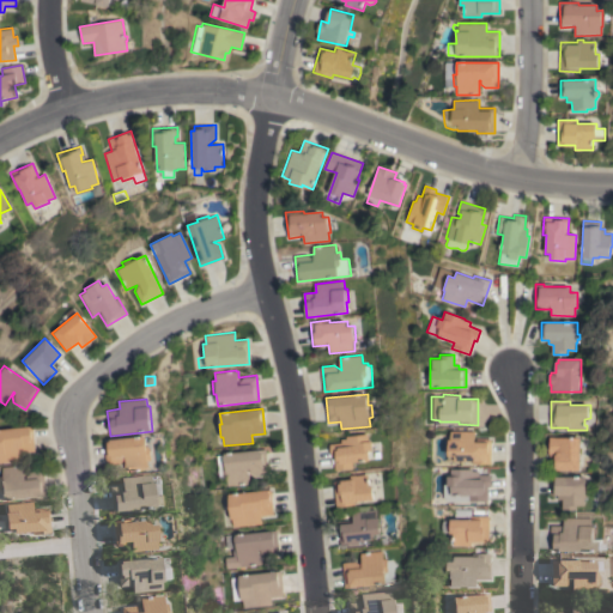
[(0,429),(30,426),(32,451),(19,453),(19,461),(0,462),(0,429)]
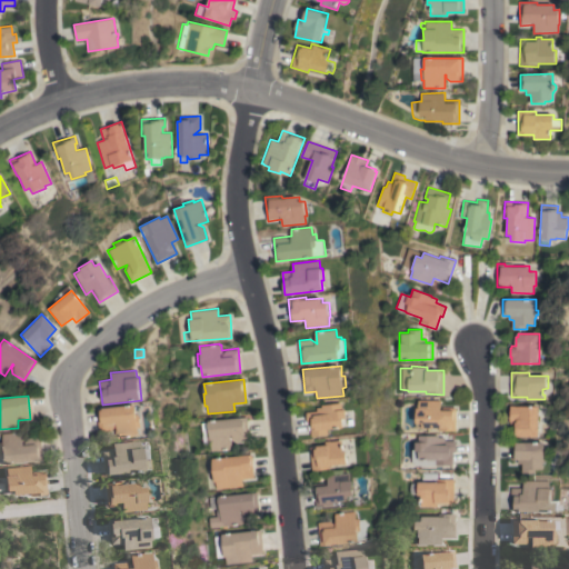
[(455,431),(438,431),(438,428),(421,428),(421,427),(415,427),(415,408),(417,408),(417,400),(440,400),(440,407),(455,407),(455,431)]
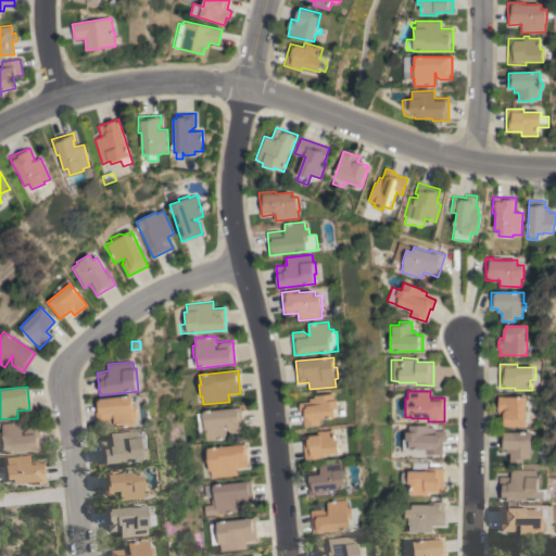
[(335,393),(336,400),(339,400),(340,409),(336,409),(337,418),(321,419),(321,425),(304,426),(303,413),(300,414),(300,403),(310,402),(310,399),(315,397),(315,395),(335,393)]
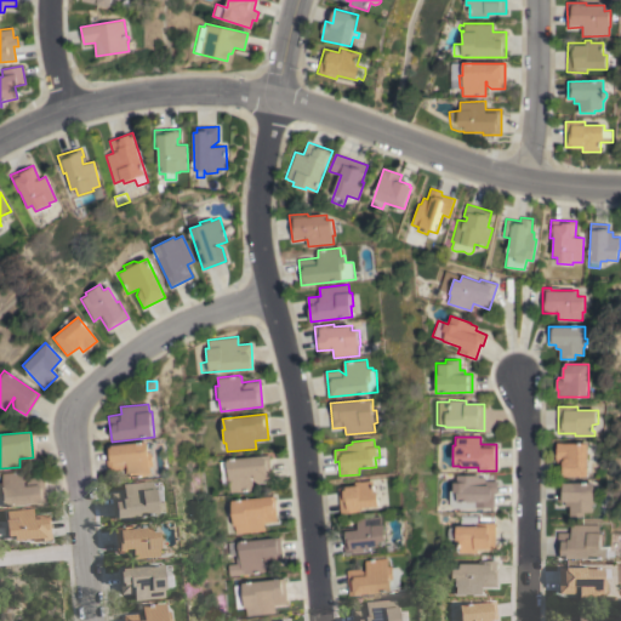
[(130,478),(130,476),(127,476),(126,467),(126,466),(121,471),(108,472),(106,446),(148,442),(149,451),(153,455),(154,466),(151,466),(152,474),(130,478)]
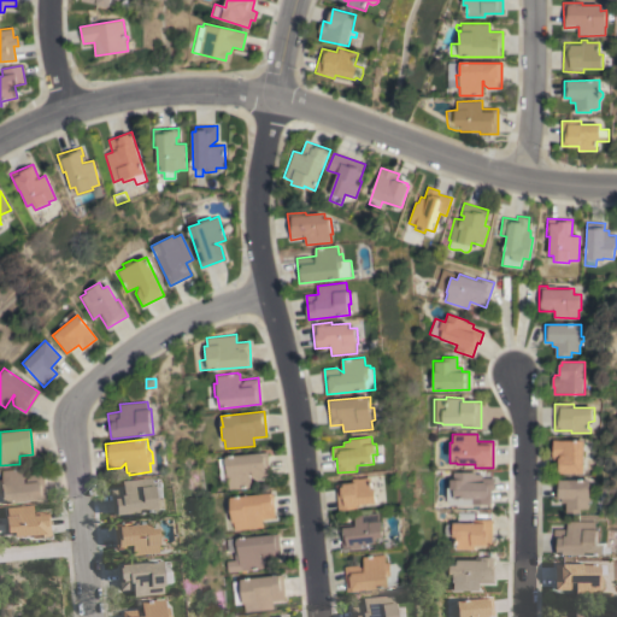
[(586,441),(585,472),(560,472),(560,470),(559,470),(559,459),(553,458),(553,440),(586,441)]
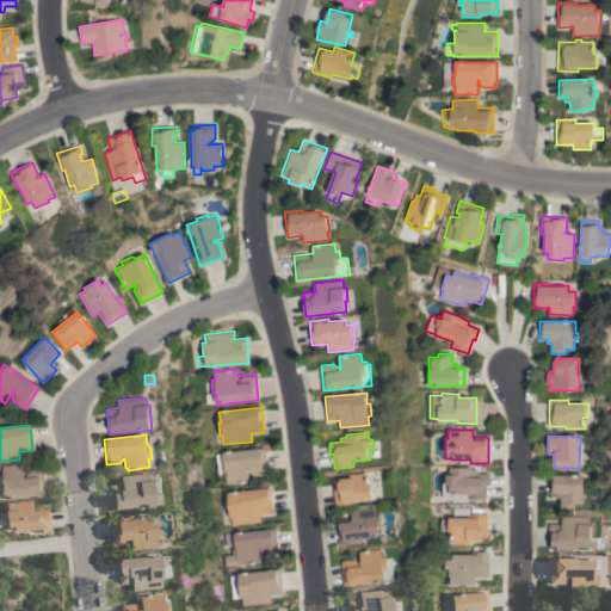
[(264,448),(267,473),(254,474),(248,470),(248,467),(247,467),(248,482),(226,485),(226,476),(218,477),(216,455),(264,448)]
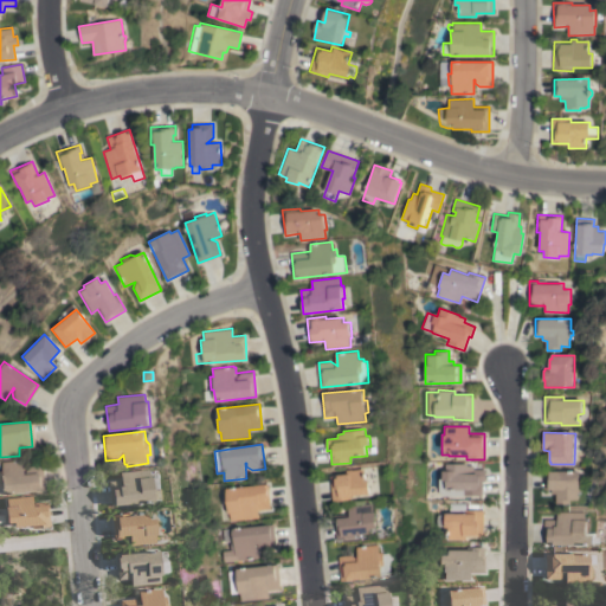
[(2,494),(2,492),(0,492),(0,470),(1,470),(0,462),(23,459),(24,468),(43,465),(45,490),(2,494)]
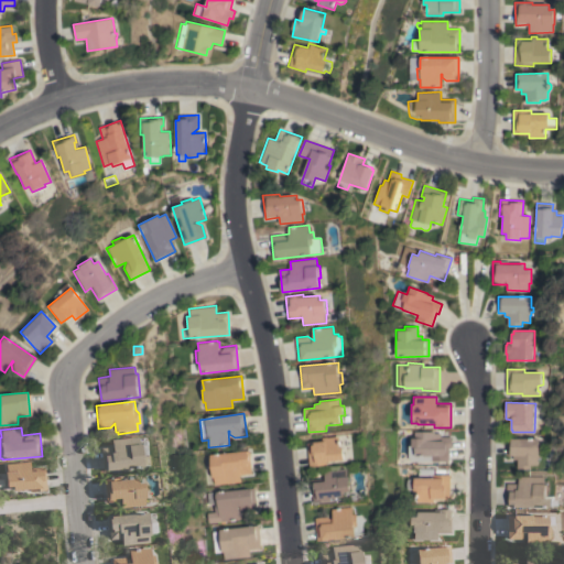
[(408,446),(411,446),(411,438),(414,438),(414,432),(434,431),(434,433),(440,433),(440,437),(451,437),(451,448),(447,448),(447,461),(411,462),(408,457),(408,446)]
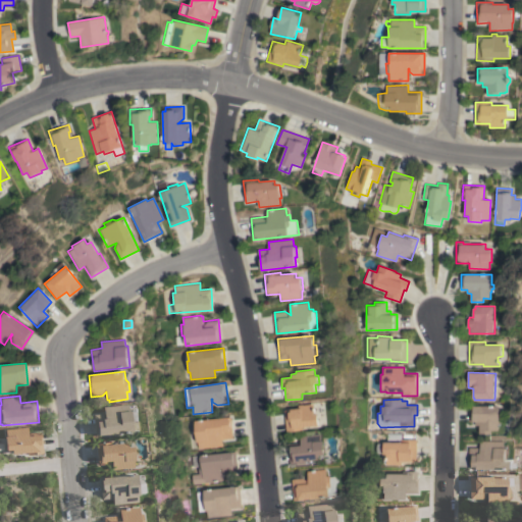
[(95,435),(93,414),(104,413),(103,406),(126,404),(127,410),(129,410),(131,422),(137,421),(138,430),(95,435)]
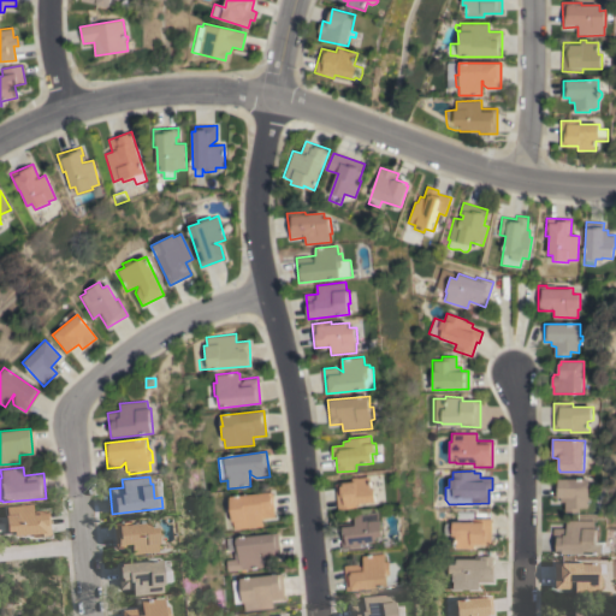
[(336,484),(354,481),(353,478),(369,477),(369,485),(372,484),(372,489),(375,487),(377,502),(357,504),(357,508),(338,510),(336,484)]
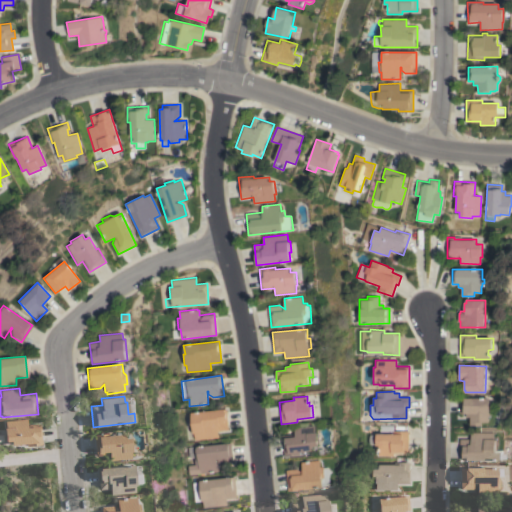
[(489,423),(482,423),(482,425),(470,425),(470,417),(466,417),(466,413),(460,413),(460,399),(489,398),(490,407),(492,408),(492,412),(490,413),(490,415),(489,415),(489,423)]
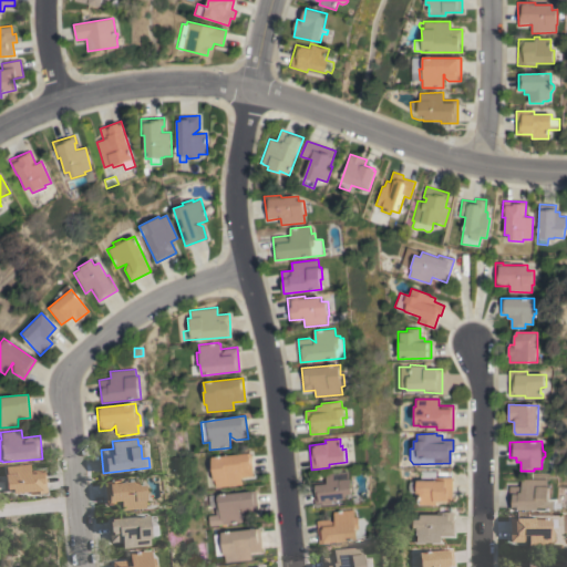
[(215,487),(215,480),(213,480),(213,478),(210,478),(209,467),(212,467),(210,456),(250,453),(253,476),(241,477),(241,485),(215,487)]
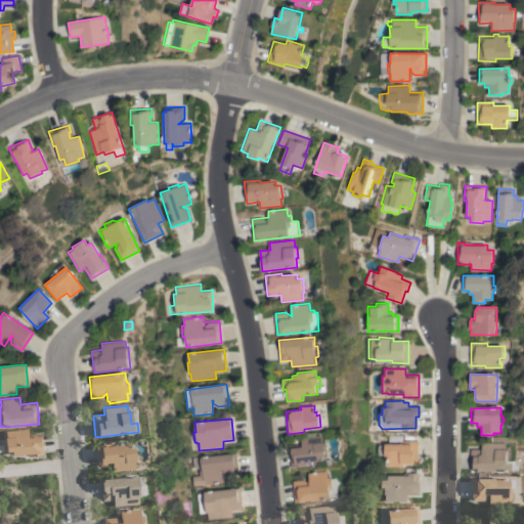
[(44,454),(28,456),(28,454),(12,455),(12,451),(6,451),(5,438),(6,437),(6,431),(28,429),(28,435),(41,434),(44,454)]
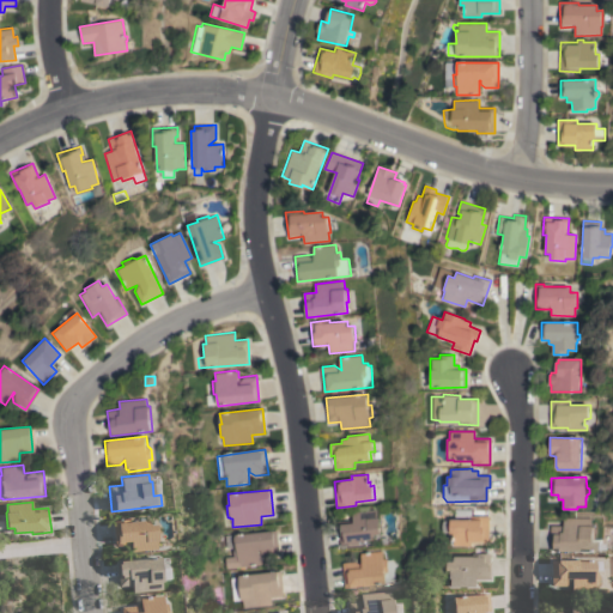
[(339,521),(353,520),(353,511),(377,510),(378,519),(381,519),(382,534),(376,535),(376,540),(359,541),(359,545),(340,546),(339,521)]
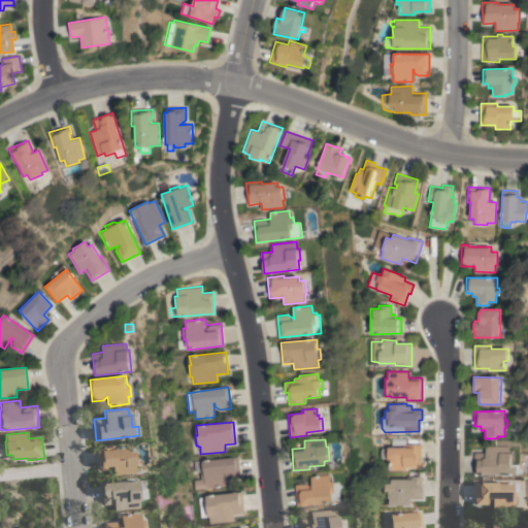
[(404,449),(404,444),(421,444),(421,467),(405,467),(405,470),(390,470),(390,468),(388,468),(388,460),(387,460),(387,458),(381,458),(380,456),(380,452),(381,449),(404,449)]
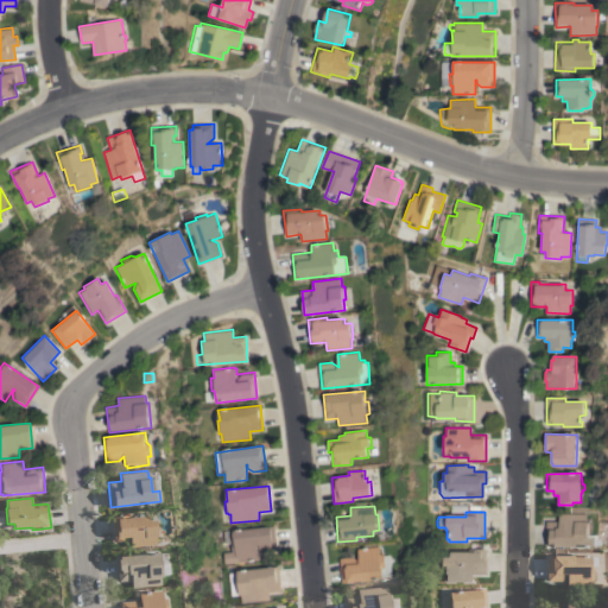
[(550,546),(550,545),(546,545),(546,521),(559,521),(559,513),(587,513),(587,523),(590,523),(590,536),(588,536),(588,546),(550,546)]
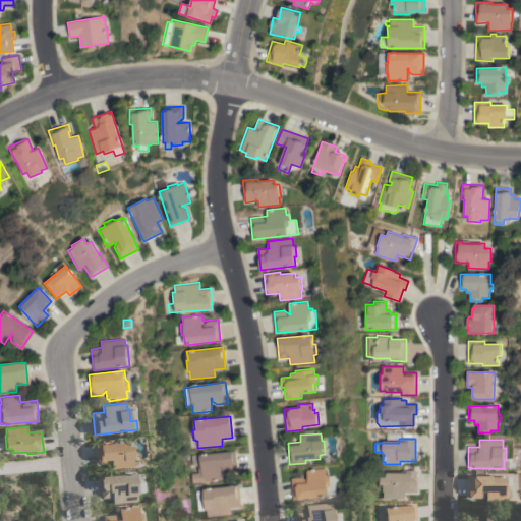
[(96,443),(111,441),(111,442),(119,442),(126,442),(126,446),(132,445),(133,459),(132,459),(133,466),(112,469),(111,462),(98,464),(96,443)]
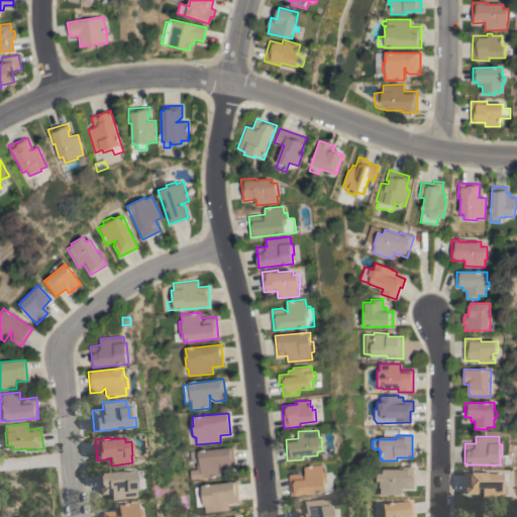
[(218,473),(220,472),(220,476),(219,476),(219,477),(190,480),(189,470),(197,470),(196,462),(190,462),(189,451),(232,447),(234,468),(223,470),(218,464),(218,473)]
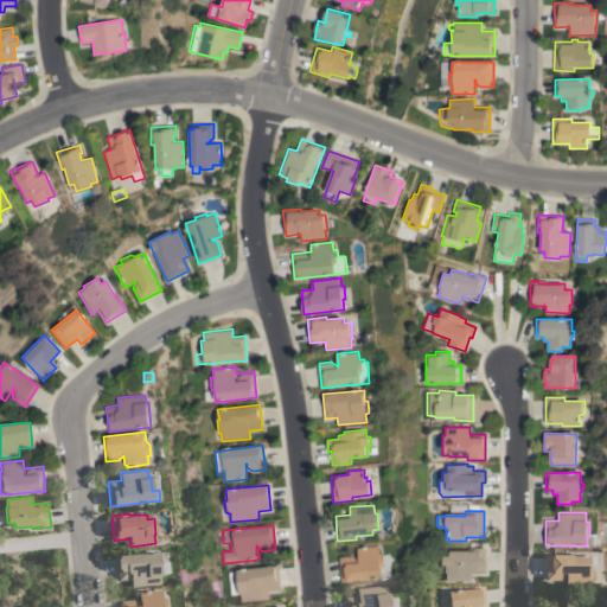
[(393,575),(383,576),(383,579),(342,582),(339,557),(352,556),(358,560),(358,548),(379,545),(381,554),(384,553),(384,555),(390,554),(394,560),(391,564),(393,575)]
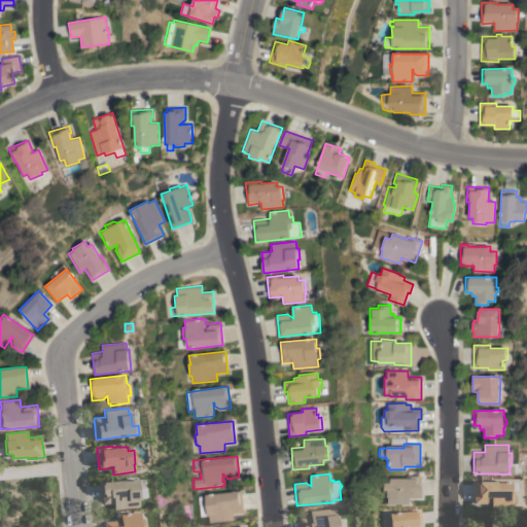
[(407,504),(386,504),(385,497),(384,497),(384,483),(390,483),(390,479),(406,478),(406,477),(420,477),(421,497),(409,497),(407,495),(407,504)]
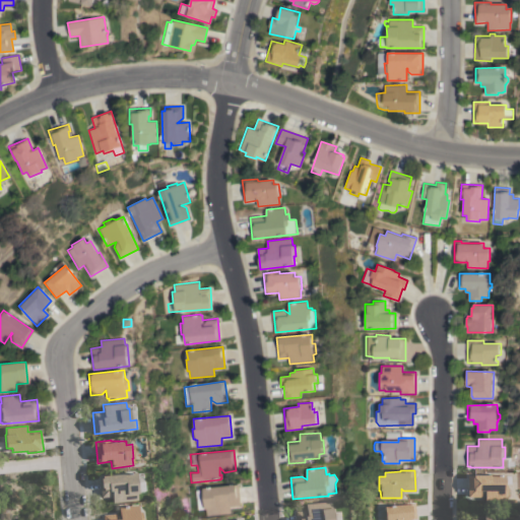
[(135,472),(137,493),(136,493),(136,500),(113,503),(112,496),(101,497),(99,476),(135,472)]
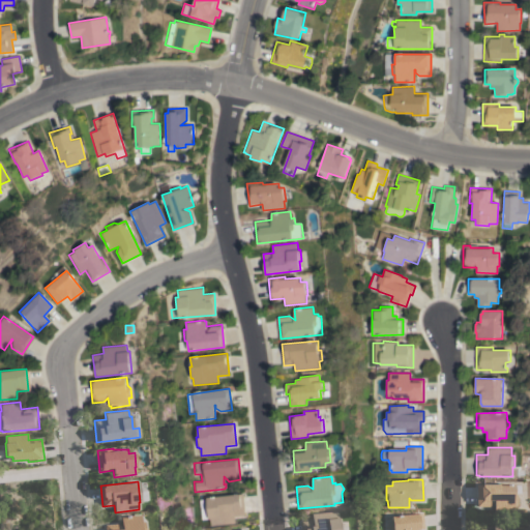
[(518,486),(518,493),(516,493),(516,505),(512,505),(512,512),(492,512),(492,501),(490,501),(490,506),(476,506),(476,484),(518,486)]
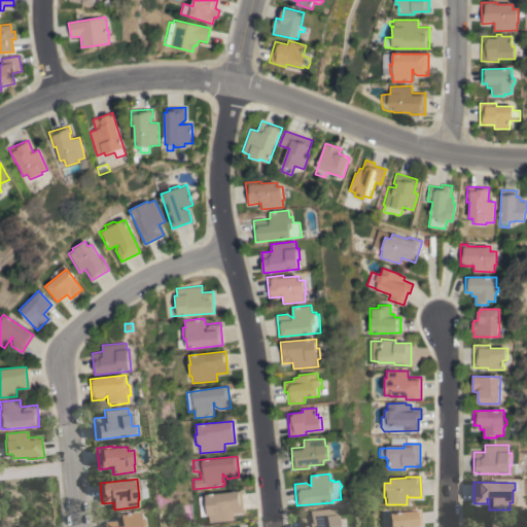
[(241,491),(243,512),(233,514),(234,520),(209,523),(208,515),(200,517),(197,496),(241,491)]
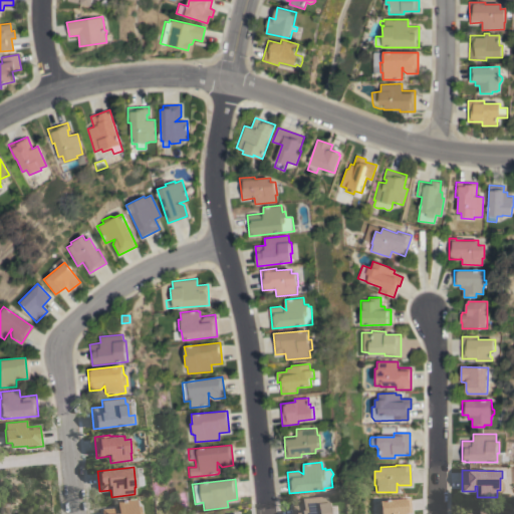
[(295,513),(295,512),(300,512),(300,510),(302,510),(301,498),(325,495),(325,502),(328,502),(329,513),(328,513),(295,513)]
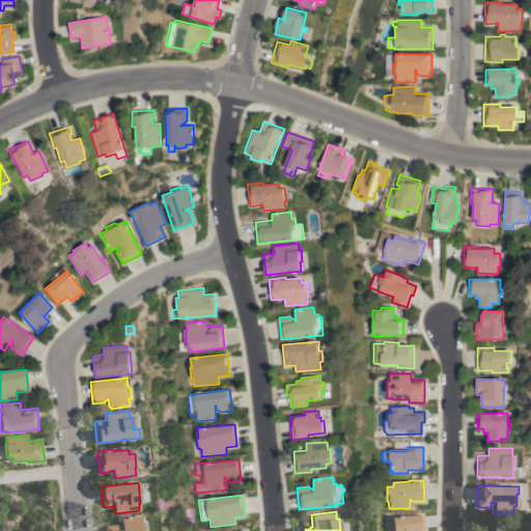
[(423,513),(425,529),(419,530),(392,530),(392,516),(423,513)]
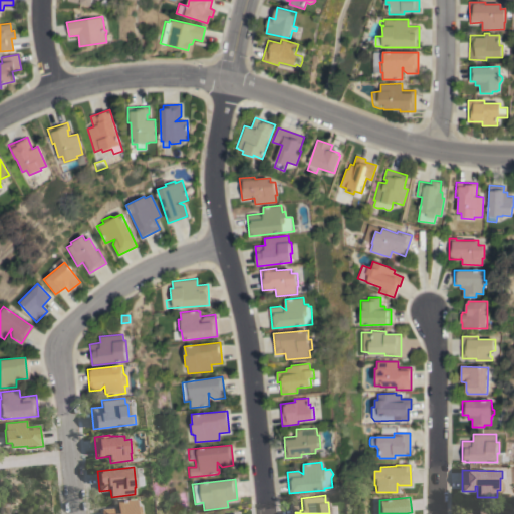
[(117,501),(137,499),(137,506),(140,505),(142,513),(101,513),(101,508),(113,507),(118,513),(117,501)]
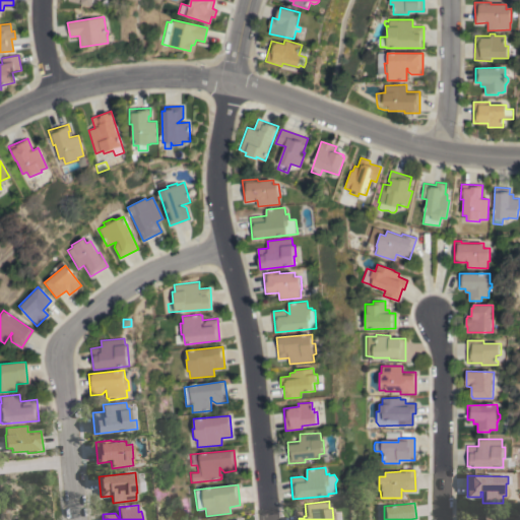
All buildings are outlined.
